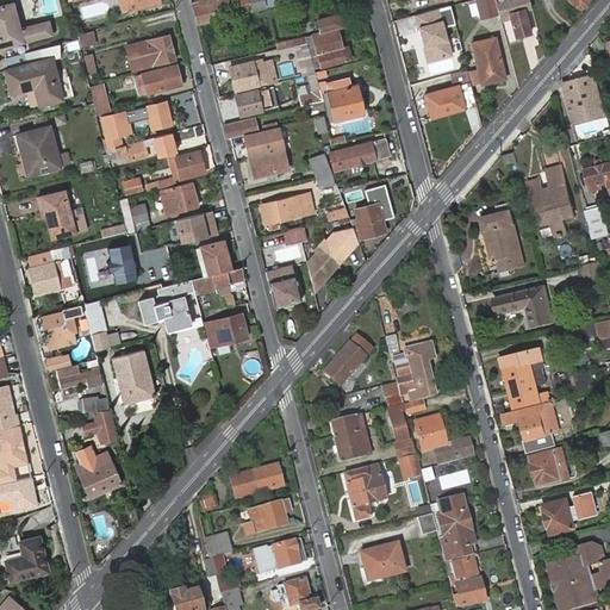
[(113,0),(117,13),(126,11),(124,0),(113,0)]
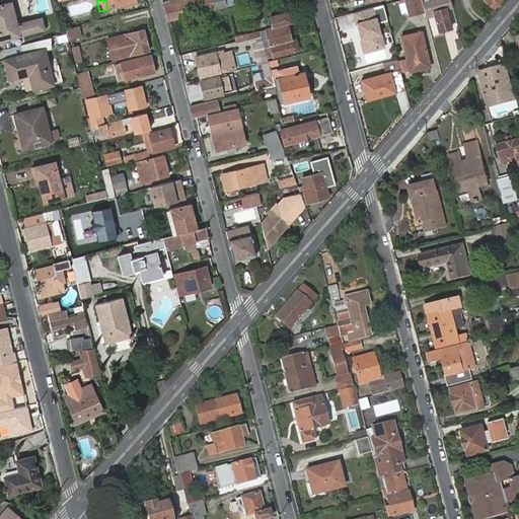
[(105,0),(107,9),(135,2),(134,0),(105,0)]
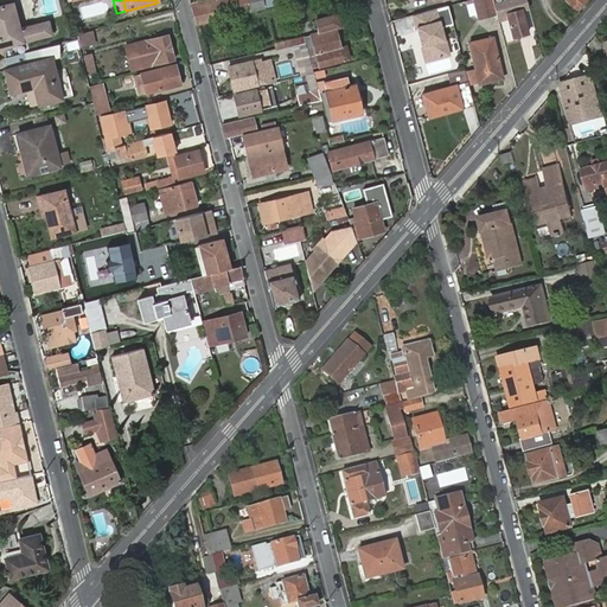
[(203,0),(190,4),(196,25),(264,8),(262,0),(203,0)]
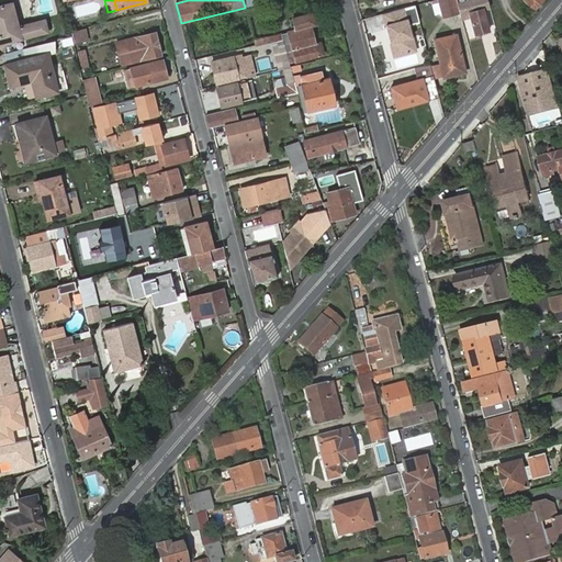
[(454,0),(439,0),(444,15),(458,11),(454,0)]
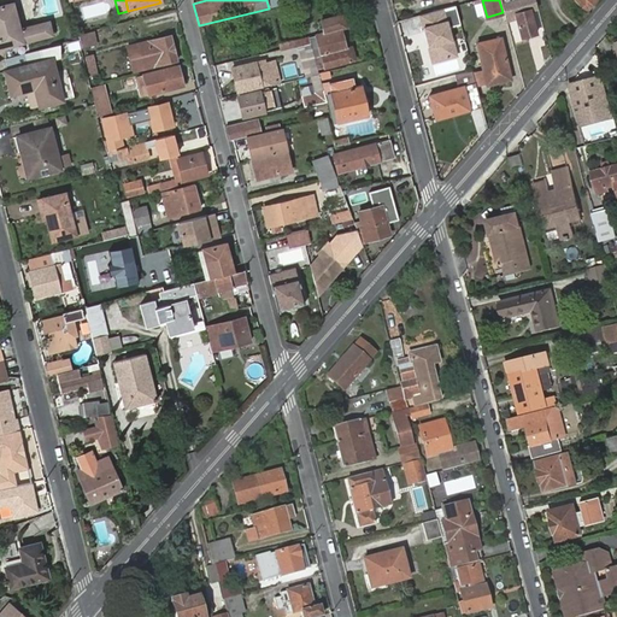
[(538,7),(535,0),(513,0),(503,4),(505,17),(517,13),(533,10),(538,7)]
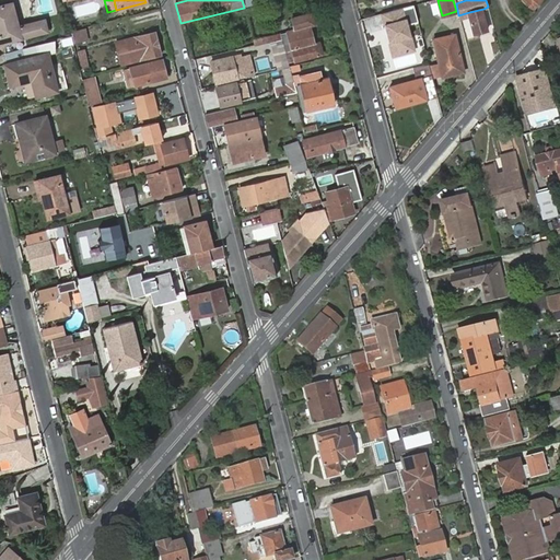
[(539,0),(523,0),(532,9),(539,0)]
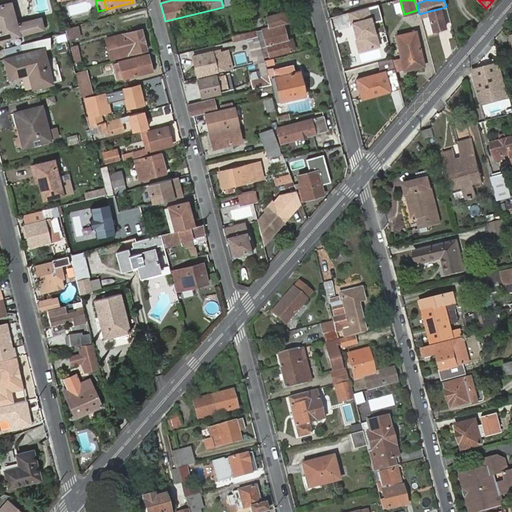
[(0,5),(0,39),(44,29),(41,18),(18,24),(12,3),(0,5)]
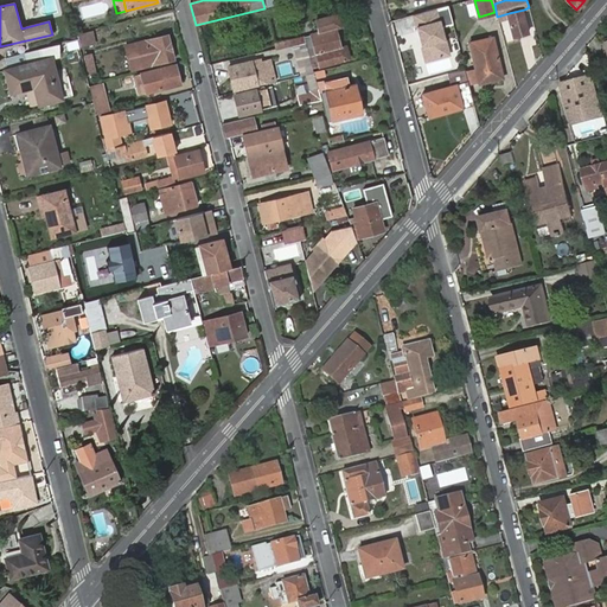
[(436,8),(414,14),(426,62),(449,55),(436,8)]
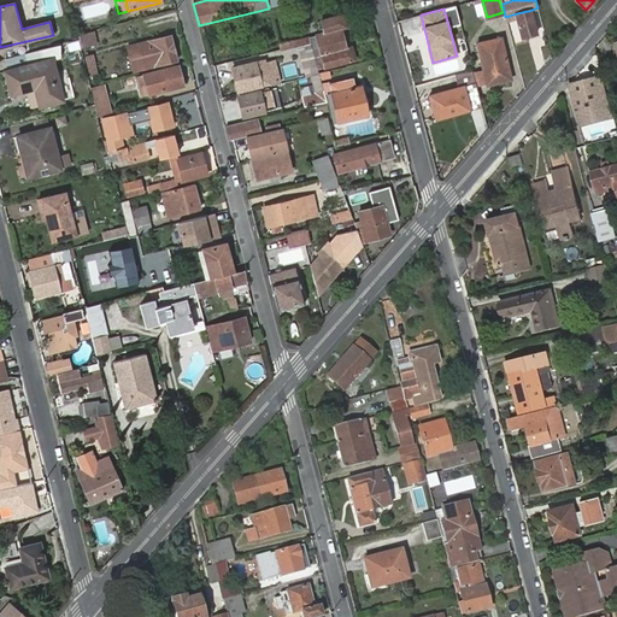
[(533,10),(517,13),(523,35),(539,31),(533,10)]
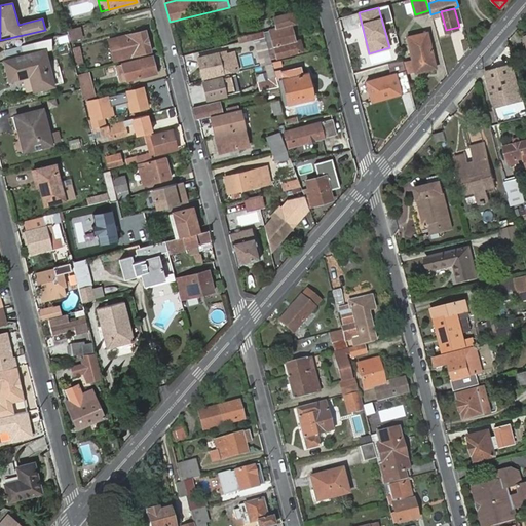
[(237,37),(238,43),(263,38),(270,62),(274,61),(273,58),(276,57),(277,58),(302,50),(300,40),(294,41),(290,24),(295,23),(292,12),(271,17),(273,29),(237,37)]
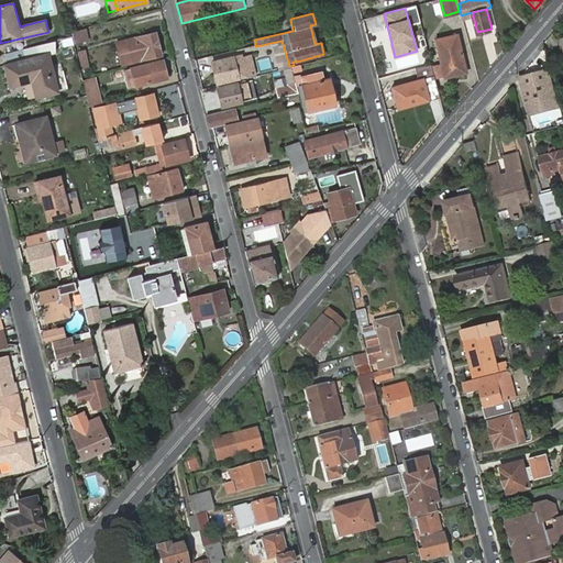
[(70,32),(74,43),(87,40),(84,29),(70,32)]
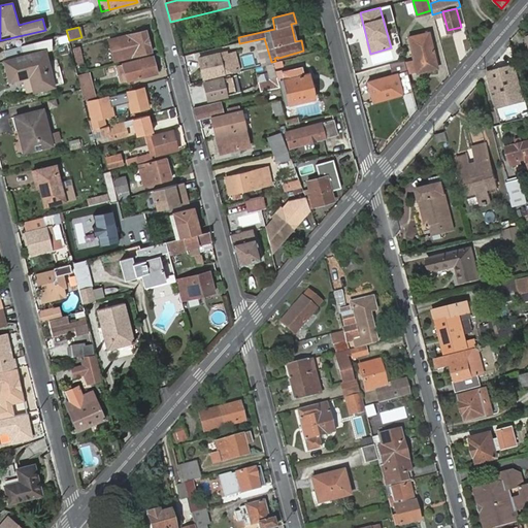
[(127,35),(133,57),(151,52),(144,31),(127,35)]
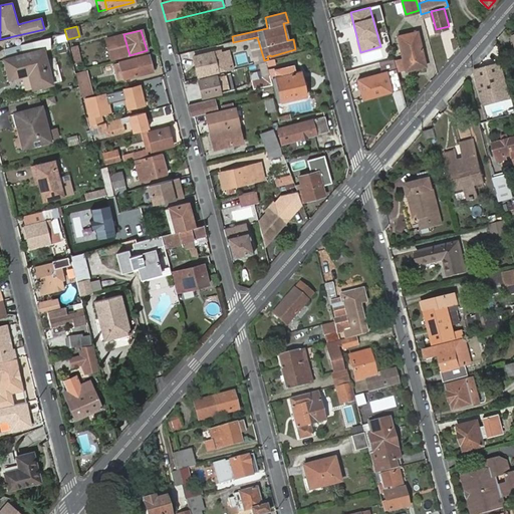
[(416,63),(424,61),(418,31),(399,36),(406,70),(417,67),(416,63)]
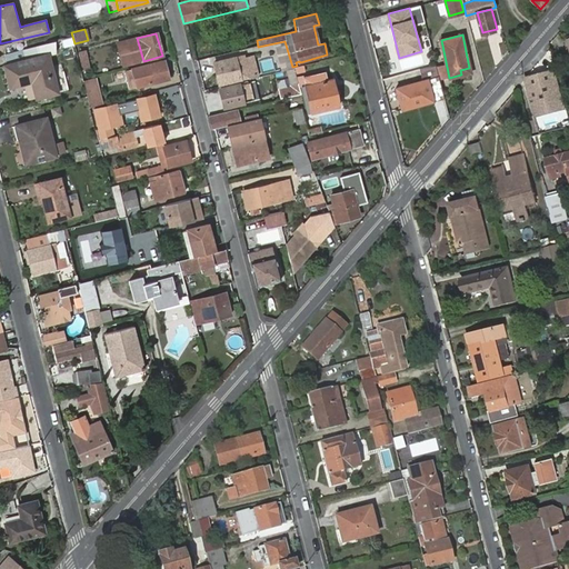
[(143,61),(137,38),(116,42),(122,67),(143,61)]
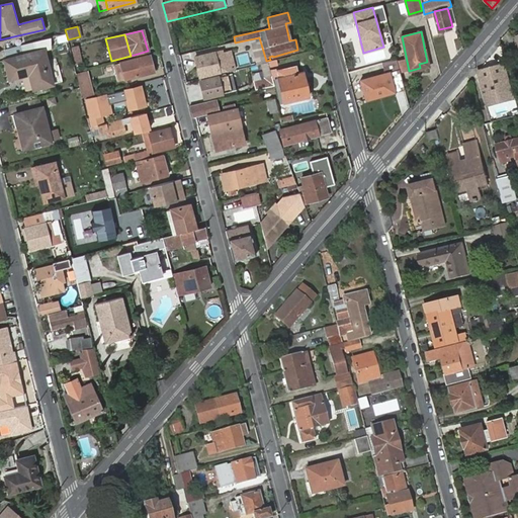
[(255,65),(266,62),(266,61),(259,37),(235,42),(237,51),(251,48),(255,65)]
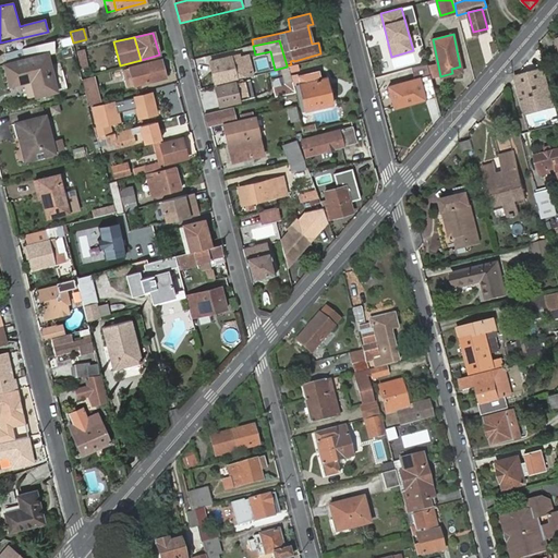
[(5,65),(11,86),(32,81),(36,96),(57,91),(47,55),(5,65)]
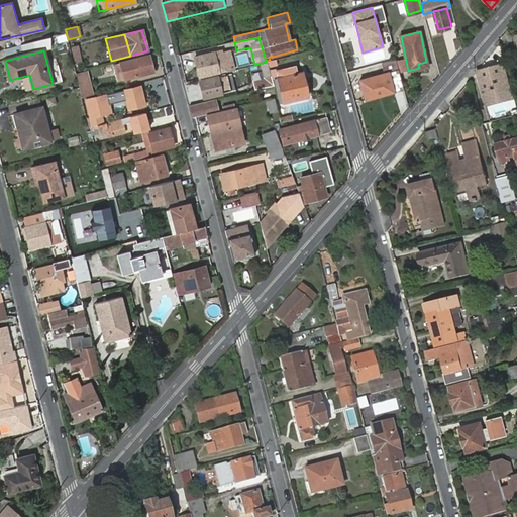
[(195,57),(199,76),(226,69),(221,50),(195,57)]
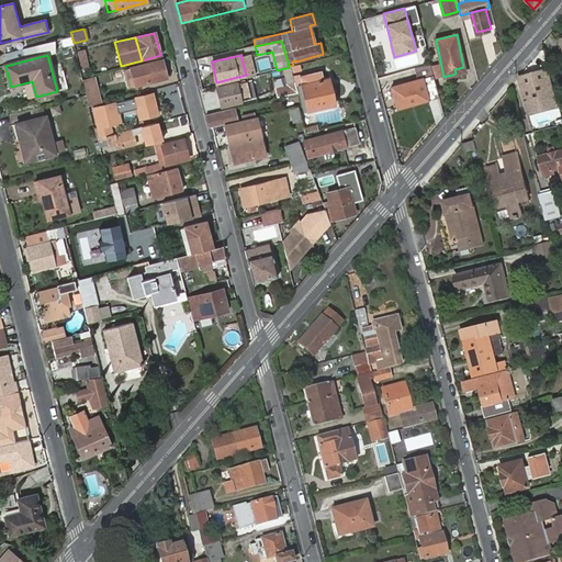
[(131,69),(135,87),(167,78),(161,60),(131,69)]
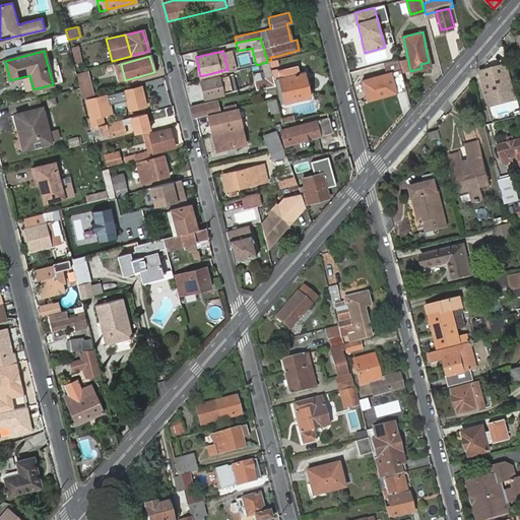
[(397,59),(384,62),(388,73),(400,69),(397,59)]
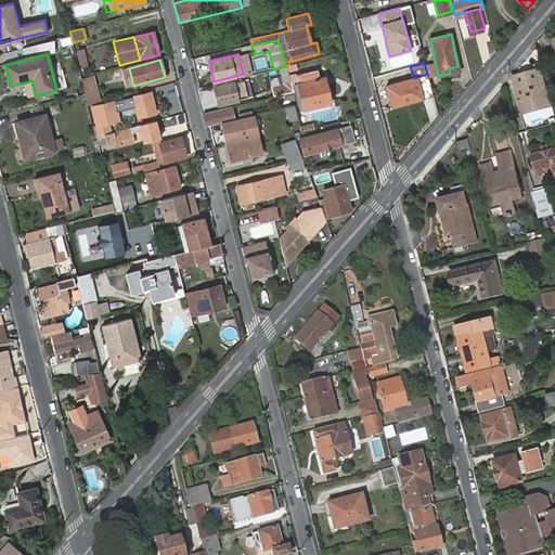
[(297,84),(294,85),(295,88),(298,87),(304,105),(300,106),(301,111),(330,103),(323,77),(319,78),(317,69),(295,76),(297,84)]
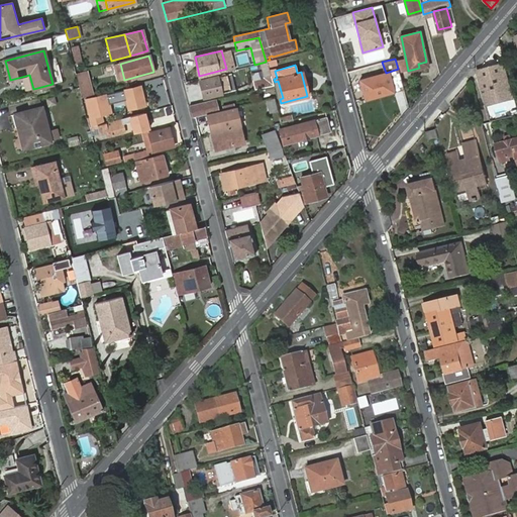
[(267,82),(272,81),(271,79),(269,72),(268,67),(267,66),(262,67),(267,82)]
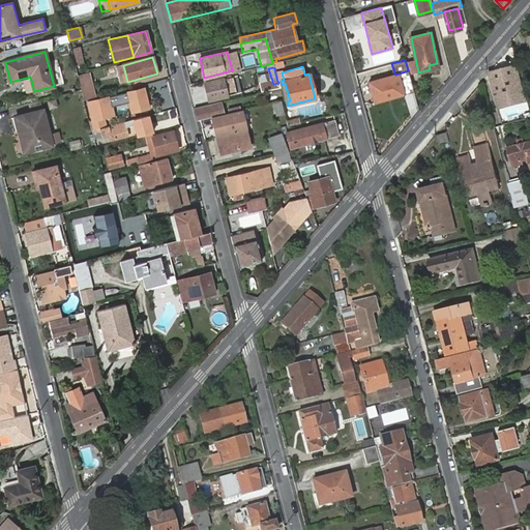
[(490,75),(498,109),(506,107),(508,116),(523,112),(521,104),(526,101),(518,67),(512,68),(511,67),(496,71),(496,72),(490,75)]
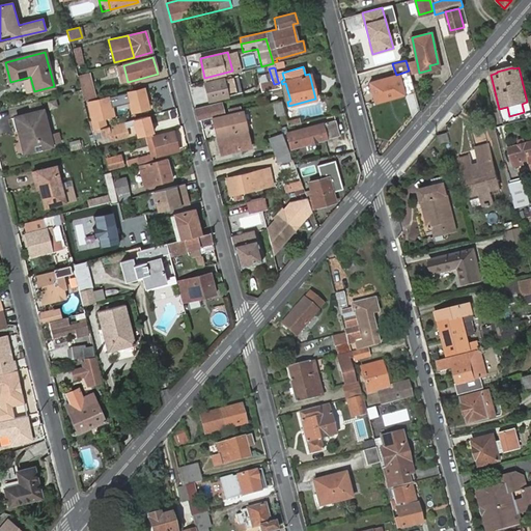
[(77,76),(80,90),(83,101),(96,98),(89,72),(77,76)]
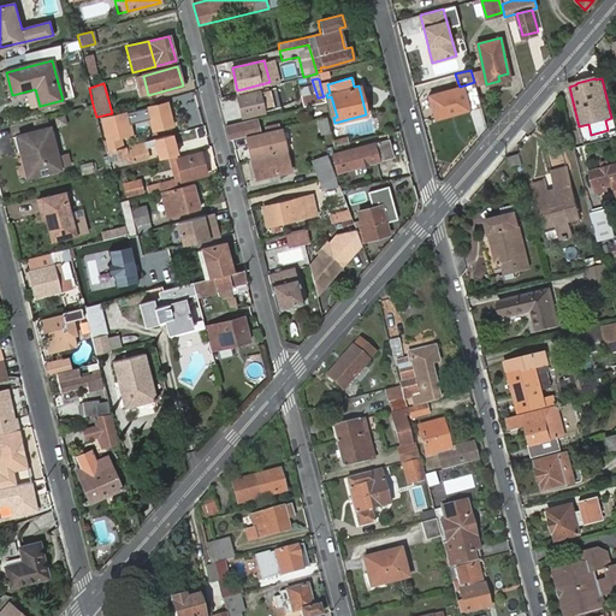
[(463,86),(428,95),(436,119),(471,110),(463,86)]
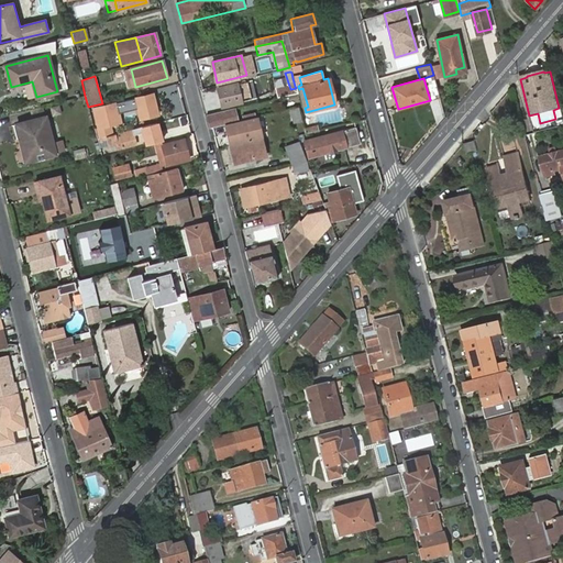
[(217,88),(221,107),(241,102),(240,101),(246,99),(243,83),(236,84),(235,83),(217,88)]
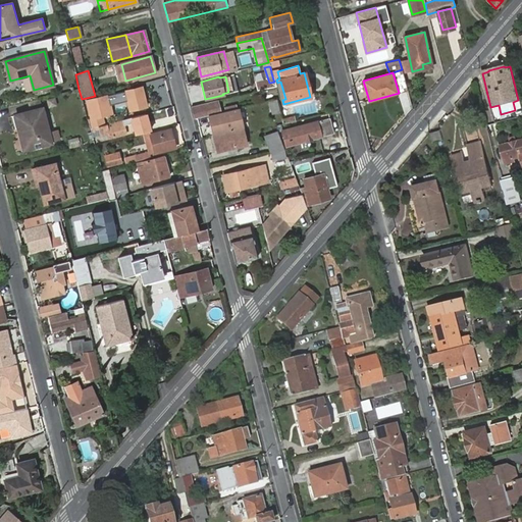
[(143,87),(106,96),(108,105),(127,101),(129,111),(148,107),(143,87)]
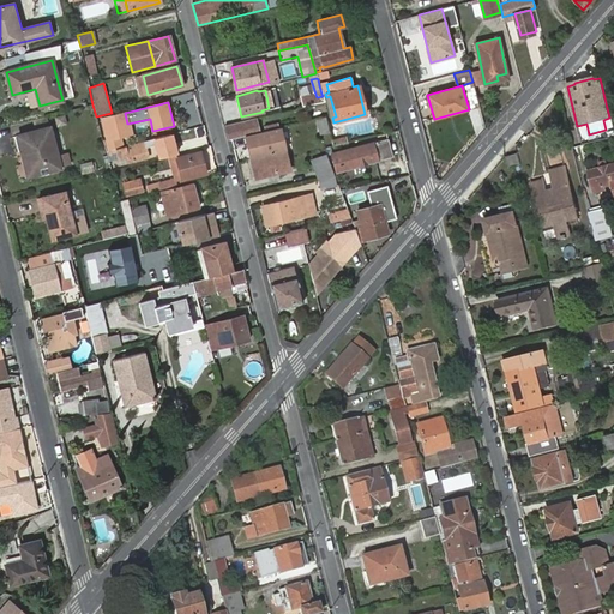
[(119,137),(131,134),(127,124),(125,113),(114,115),(119,137)]
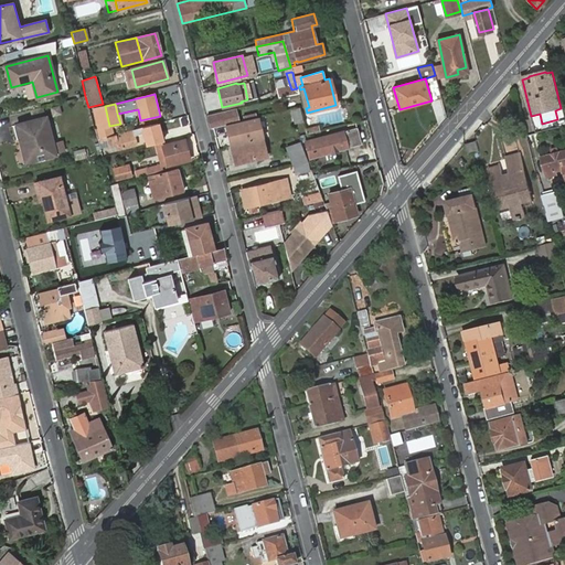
[(92,109),(96,138),(112,135),(109,126),(105,106),(92,109)]
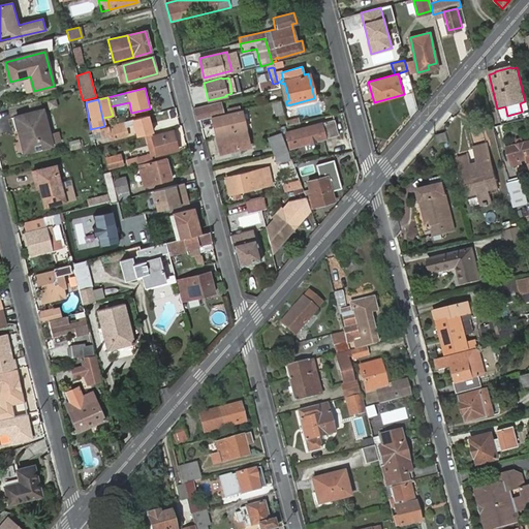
[(277,115),(284,114),(281,100),(274,102),(277,115)]
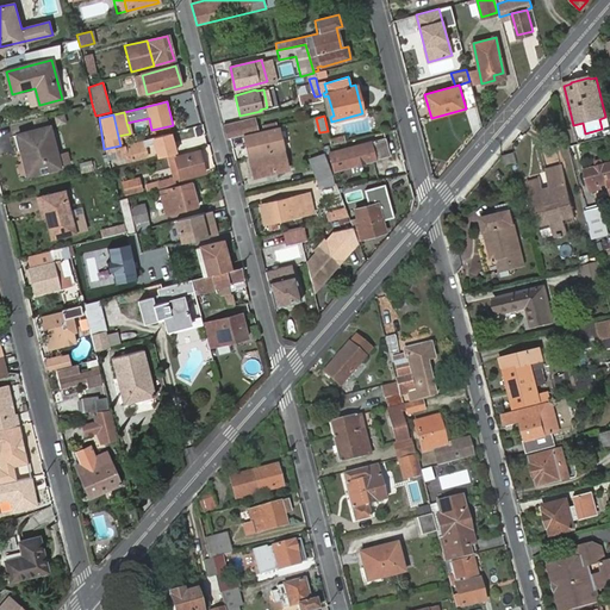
[(224,124),(228,138),(243,135),(257,131),(254,117),(224,124)]
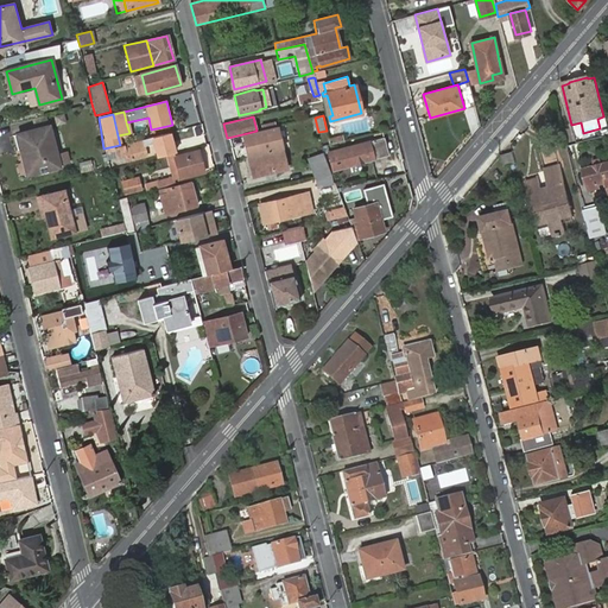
[(257,131),(242,134),(248,157),(261,153),(283,149),(277,126),(263,130),(257,131)]
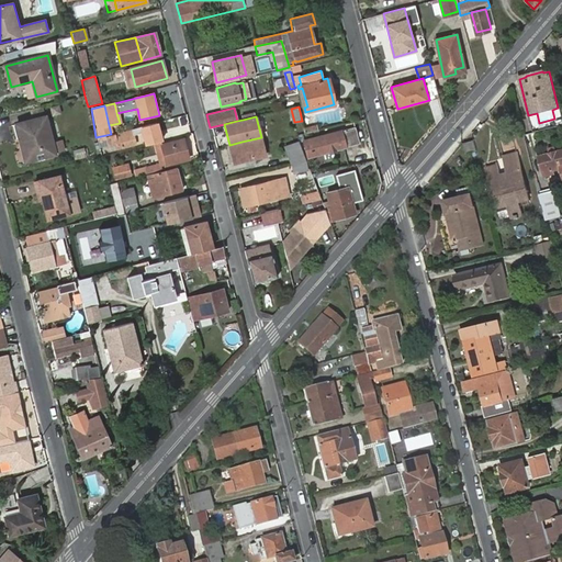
[(24,137),(31,161),(56,155),(56,154),(66,152),(64,143),(54,145),(47,117),(18,124),(21,138),(24,137)]
